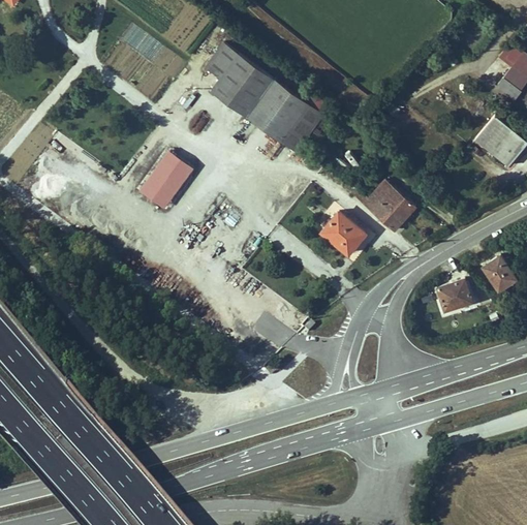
[(216,79),(208,90),(291,152),(320,114),(240,53),(243,49),(227,36),(203,68),(216,79)]
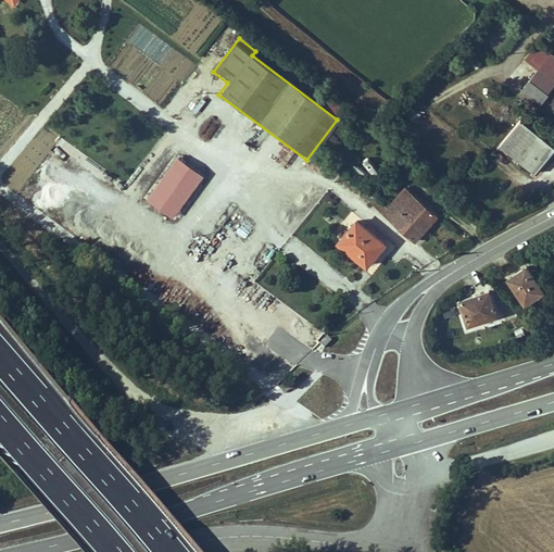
[(536,93),(552,107),(553,103),(553,91),(543,84),(536,93)]
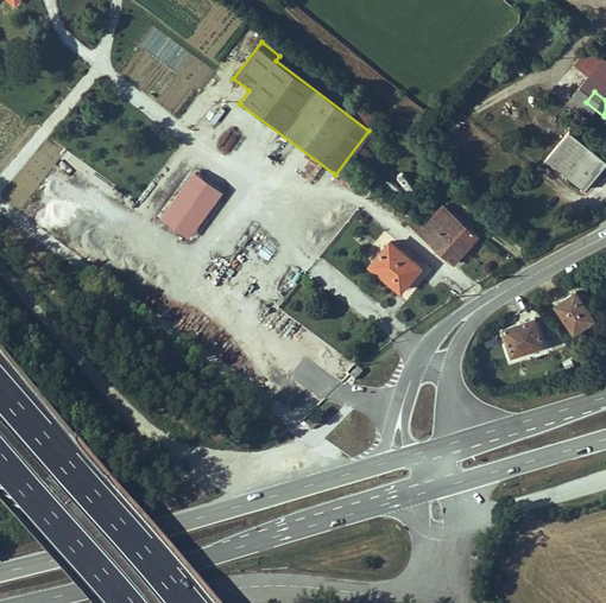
[(218,152),(226,157),(237,139),(228,134),(218,152)]
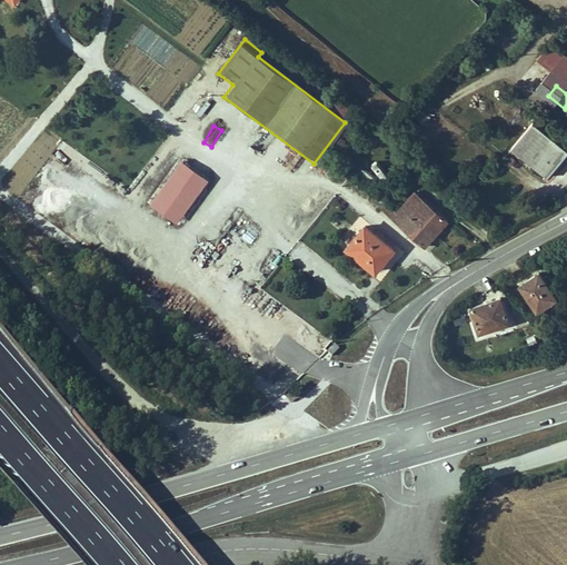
[(566,144),(547,130),(529,157),(566,184),(566,182),(566,144)]
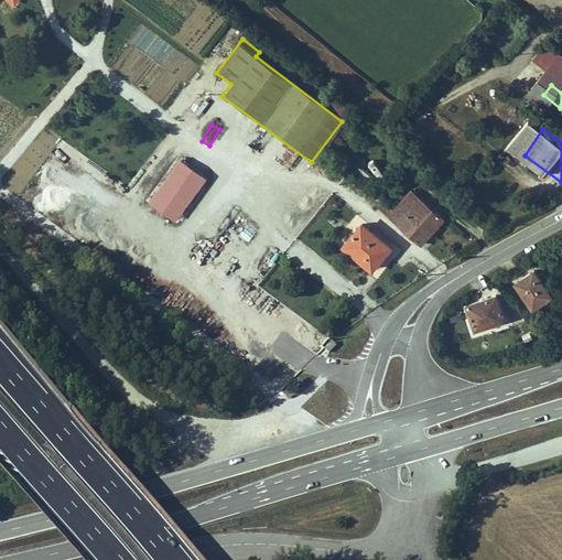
[(177,161),(149,204),(175,222),(205,180),(177,161)]
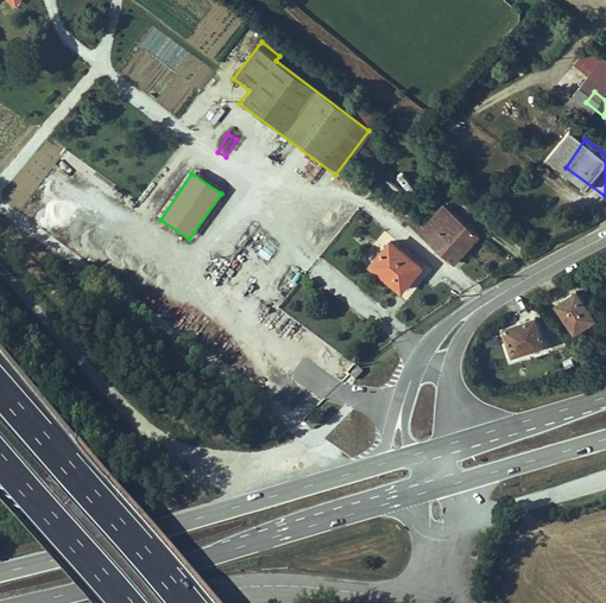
[(439,208),(422,229),(418,234),(406,224),(402,230),(450,268),(475,236),(439,208)]
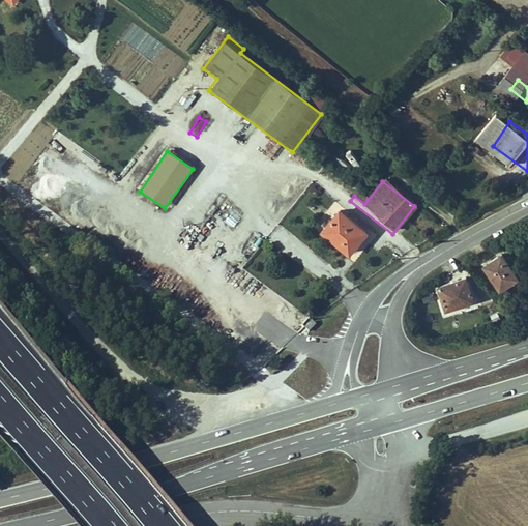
[(335,212),(319,233),(347,255),(363,234),(335,212)]
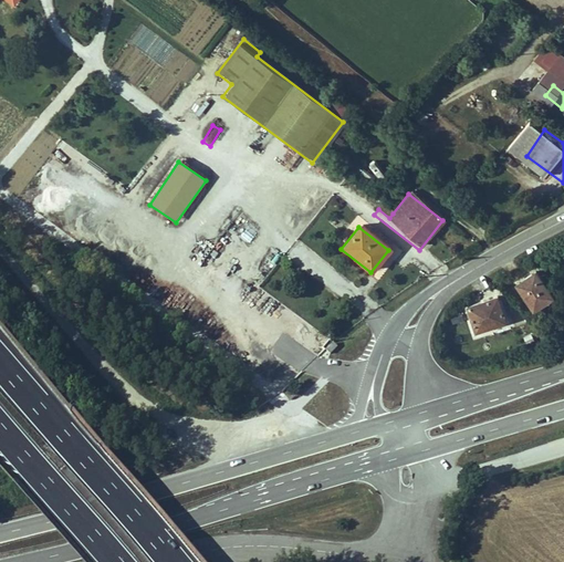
[(389,252),(372,278),(378,282),(396,257),(389,252)]
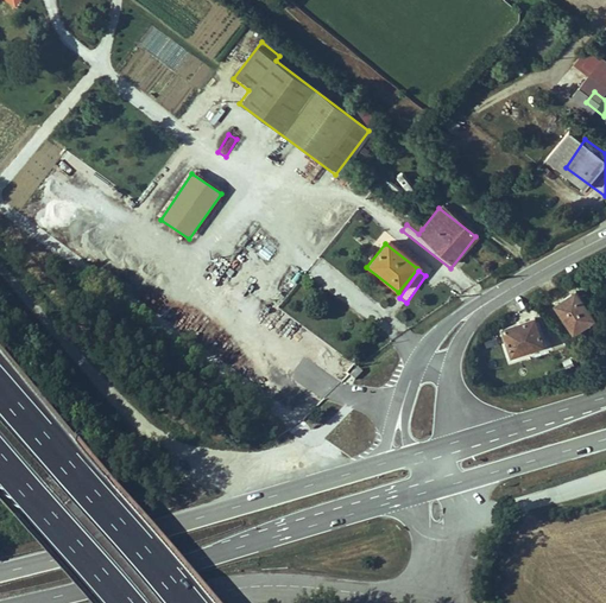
[(566,303),(548,316),(567,343),(586,330),(566,303)]
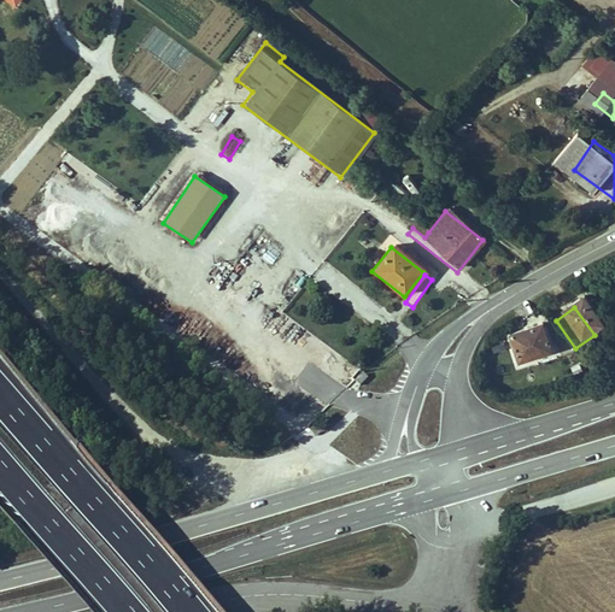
[(539,335),(505,346),(514,374),(548,364),(539,335)]
